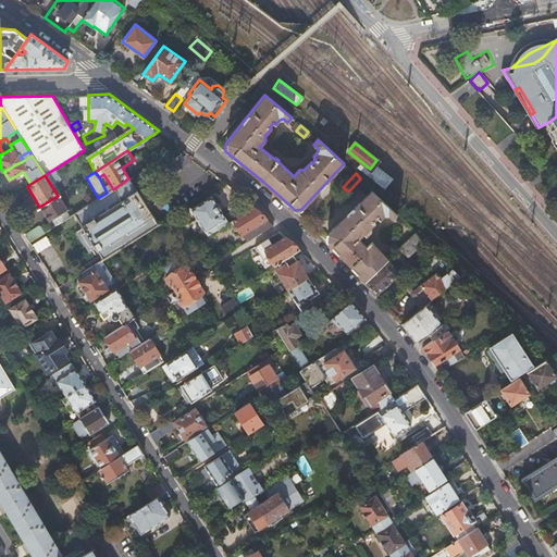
[(98,198),(74,214),(102,260),(123,247),(133,240),(158,224),(128,178),(113,189),(107,193),(98,198)]
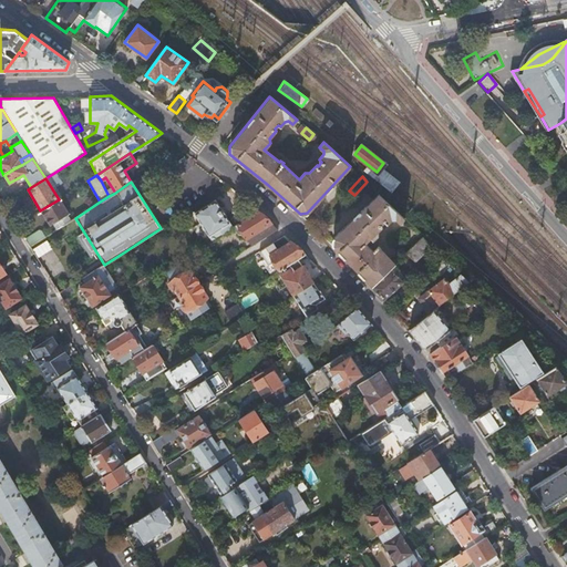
[(371,286),(395,263),(379,245),(373,250),(366,243),(370,237),(373,239),(378,235),(378,230),(382,226),(381,225),(384,220),(388,224),(392,218),(395,218),(400,223),(404,218),(378,193),(332,237),(332,245),(351,264),(371,286)]
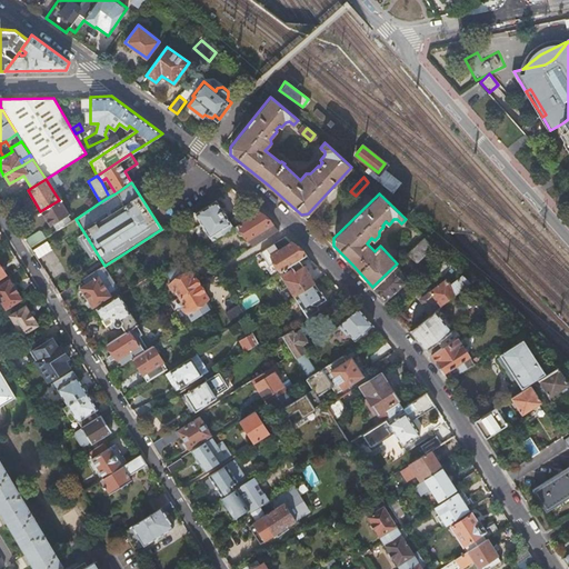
[(59,200),(40,211),(50,226),(68,213),(59,200)]
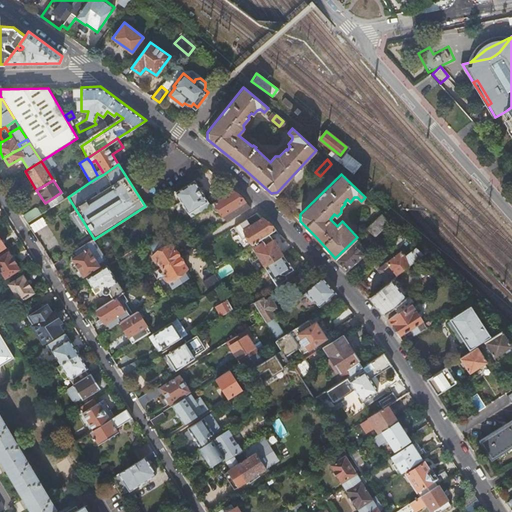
[(191,216),(207,206),(205,203),(207,201),(194,180),(175,192),(188,213),(189,213),(191,216)]
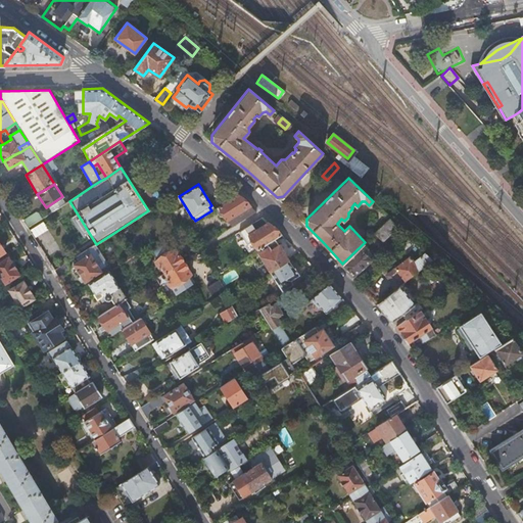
[(256,210),(238,194),(219,206),(231,227),(256,210)]
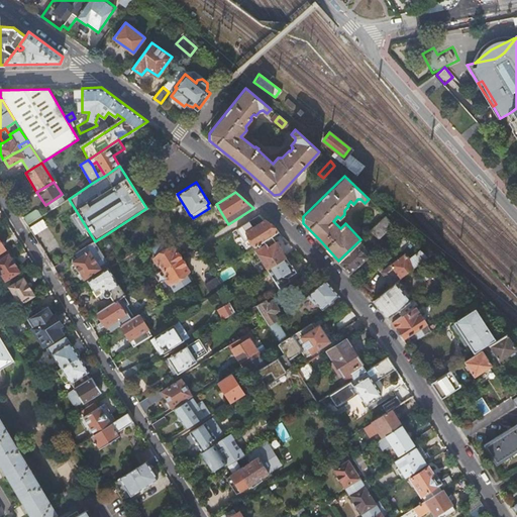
[(48,211),(66,200),(62,194),(45,205),(48,211)]
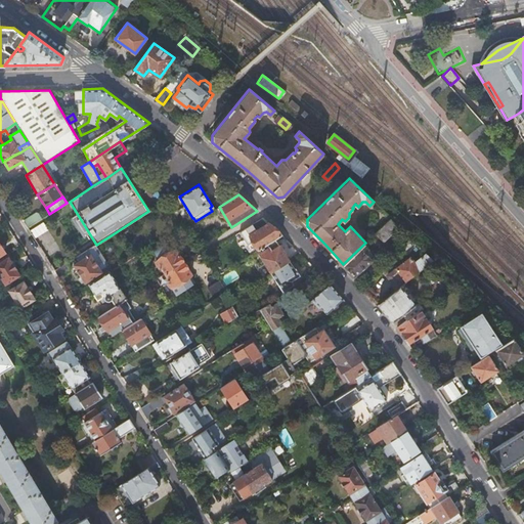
[(28,228),(42,219),(38,213),(36,212),(23,221),(28,228)]
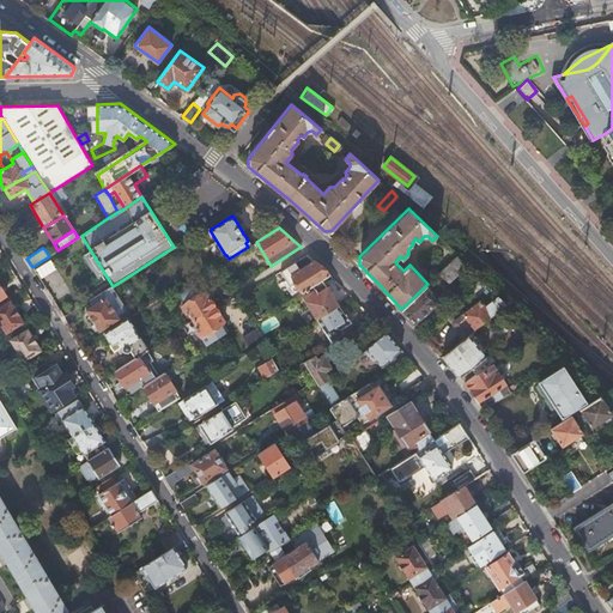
[(307,254),(292,263),(298,271),(292,275),(302,291),(322,279),(307,254)]
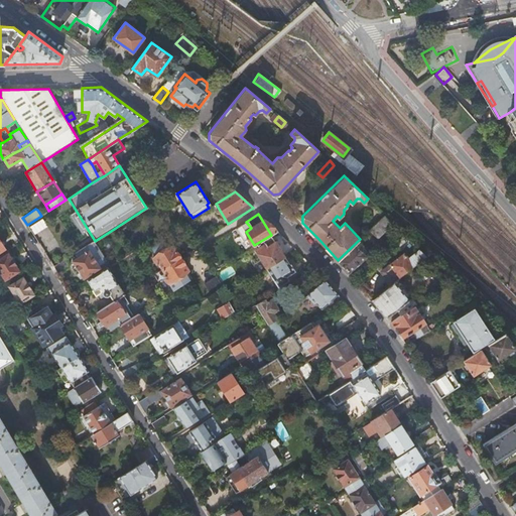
[(391,222),(384,215),(360,239),(338,260),(349,272),(367,255),(360,248),(363,246),(360,242),(364,238),(369,243),(391,222)]
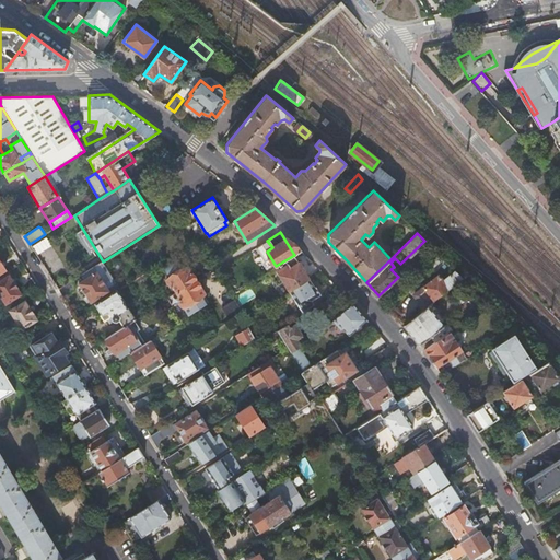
[(193,246),(198,255),(213,245),(208,237),(193,246)]
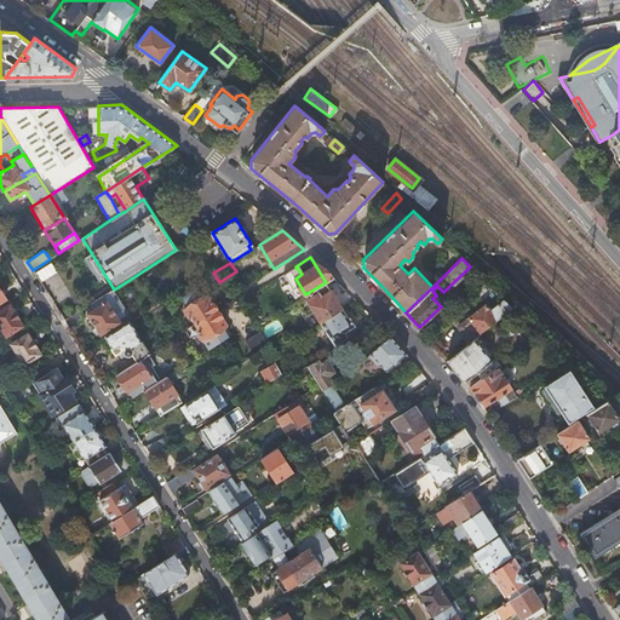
[(151,273),(148,268),(137,275),(141,281),(147,277),(145,276),(151,273)]
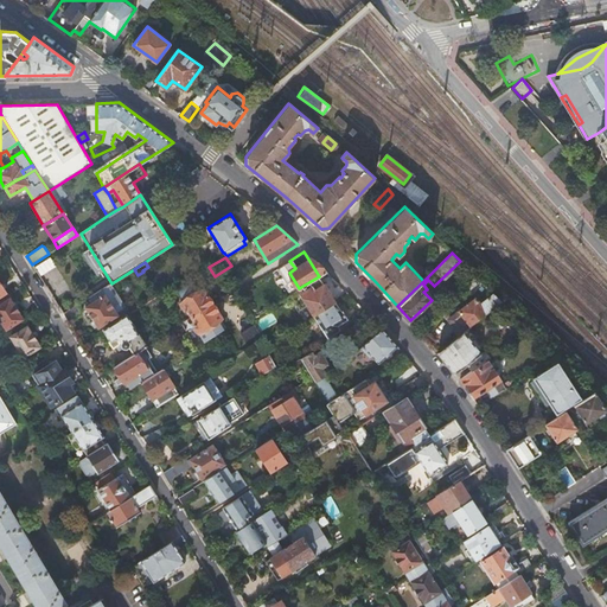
[(481,281),(475,275),(464,289),(470,294),(481,281)]
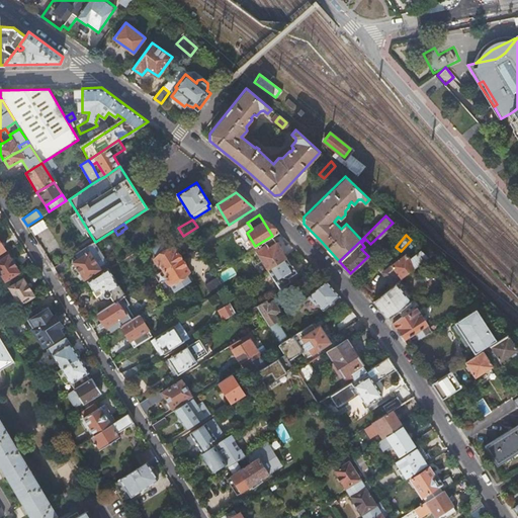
[(272,236),(255,246),(248,251),(256,263),(262,259),(268,268),(286,257),(280,249),(281,249),(276,242),(272,236)]
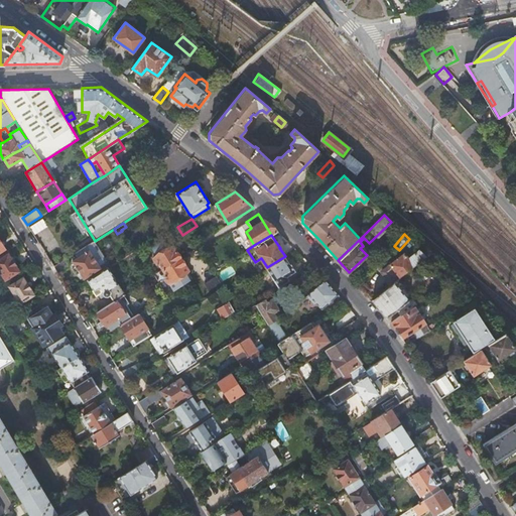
[(163,269),(180,258),(172,245),(167,249),(160,238),(149,245),(156,255),(153,257),(157,263),(158,262),(163,269)]
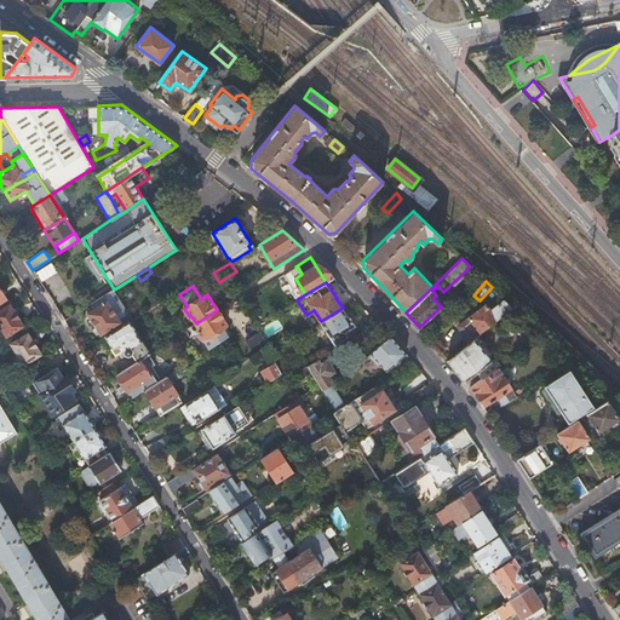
[(128,314),(114,290),(105,296),(120,319),(128,314)]
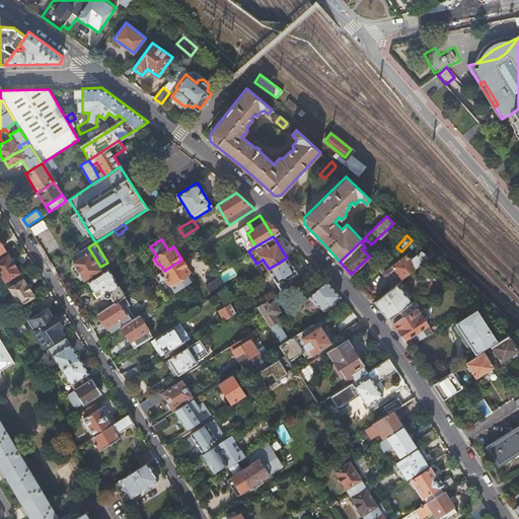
[(88,247),(76,254),(79,257),(72,262),(84,281),(101,270),(100,267),(88,247)]
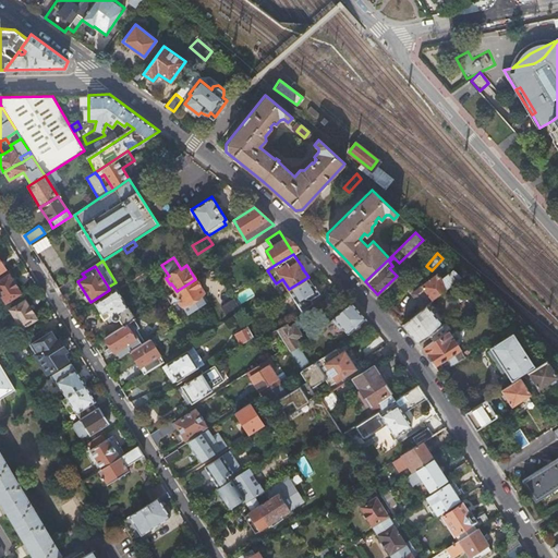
[(432,300),(462,277),(453,269),(441,279),(436,274),(421,286),(423,288),(432,300)]
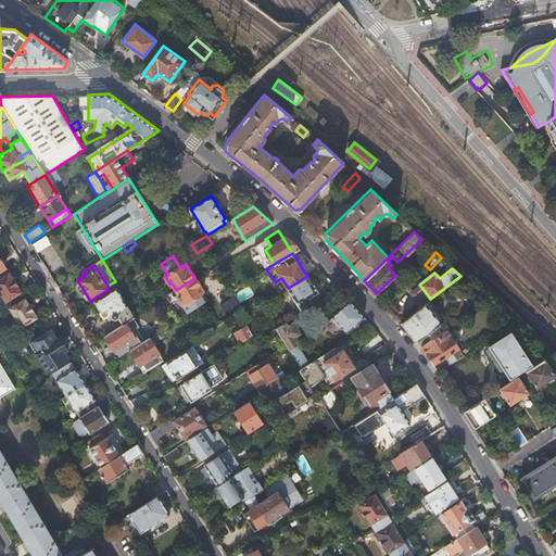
[(9,274),(0,279),(0,292),(5,302),(20,292),(9,274)]
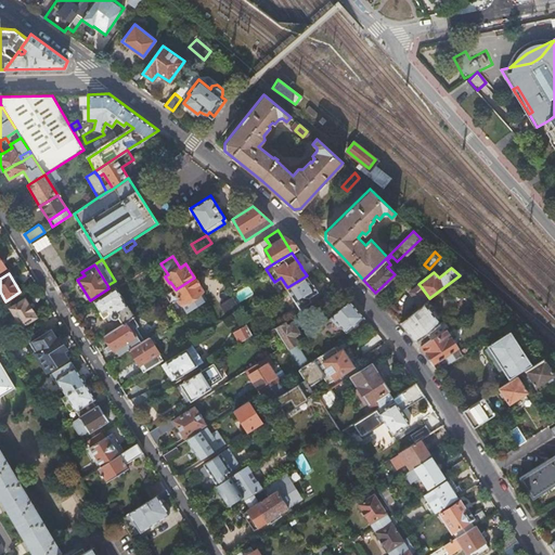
[(307,275),(287,287),(299,307),(310,299),(308,296),(317,291),(312,283),(312,284),(307,275)]
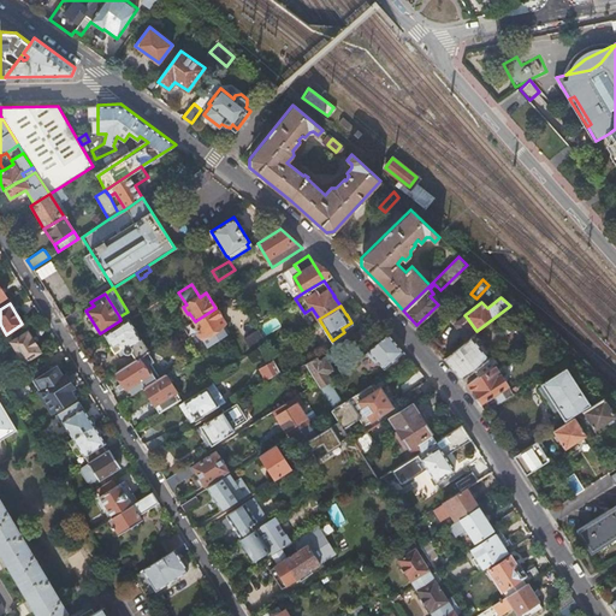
[(226,323),(215,308),(195,321),(200,330),(197,331),(202,338),(226,323)]
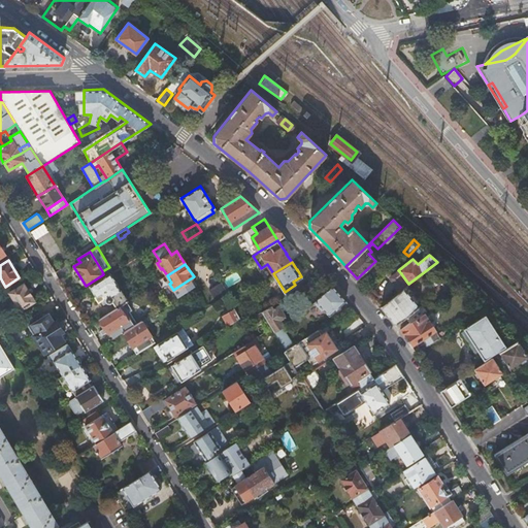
[(68,265),(55,273),(60,281),(71,273),(71,269),(68,265)]
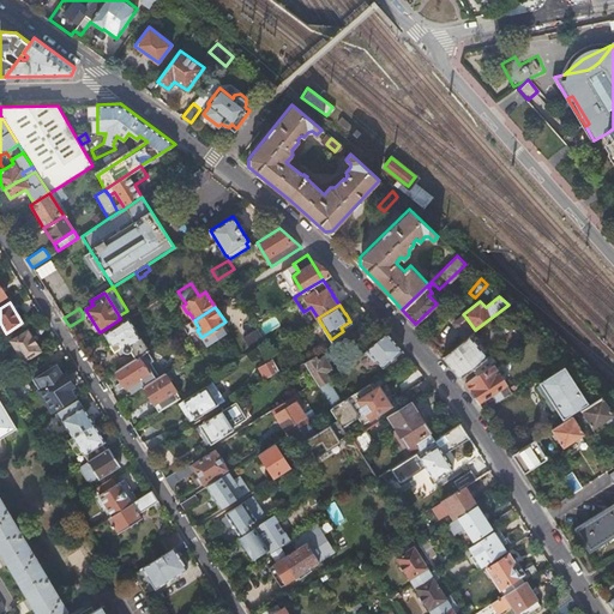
[(470,333),(475,330),(465,317),(461,320),(470,333)]
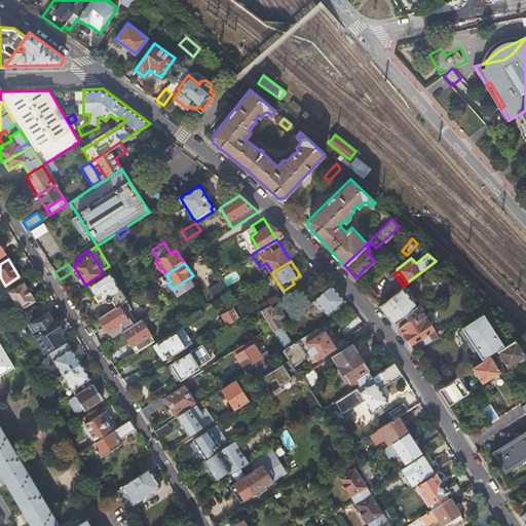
[(110,272),(89,286),(96,296),(95,296),(100,303),(106,300),(107,300),(110,301),(112,300),(116,306),(120,303),(127,299),(121,289),(120,290),(116,284),(117,283),(110,272)]
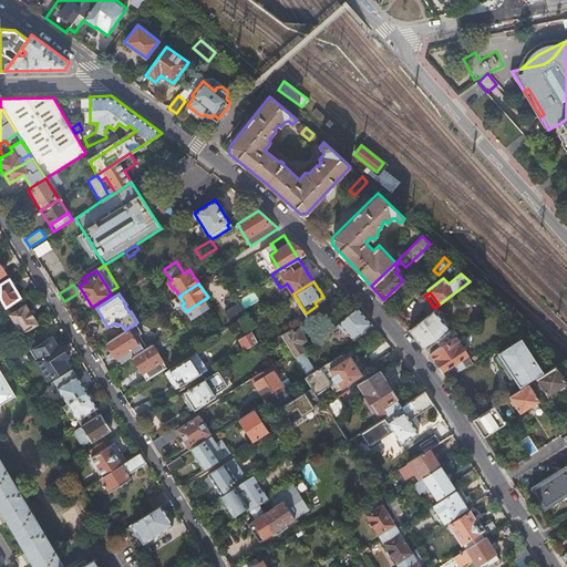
[(346,302),(341,296),(325,306),(329,312),(346,302)]
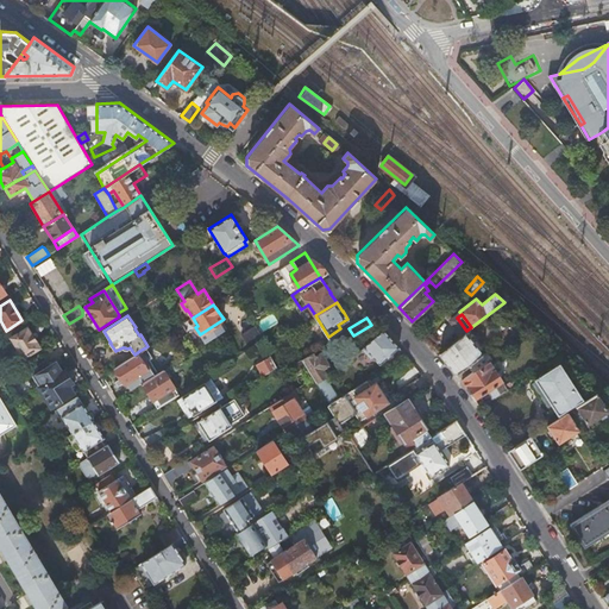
[(262,340),(253,325),(238,336),(246,351),(262,340)]
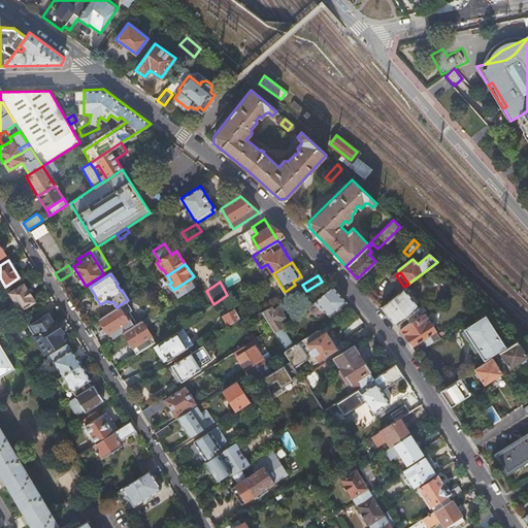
[(35,301),(25,284),(10,293),(21,309),(35,301)]
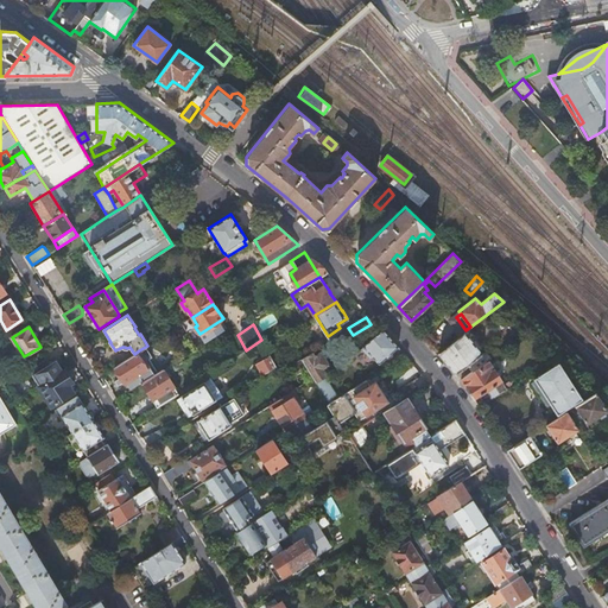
[(398,346),(382,328),(363,346),(379,362),(398,346)]
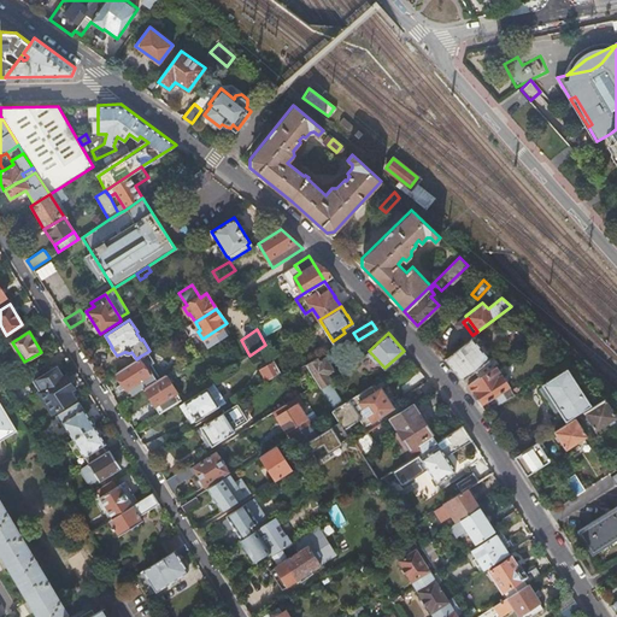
[(468,386),(495,366),(499,365),(492,356),(488,358),(471,336),(445,357),(468,386)]
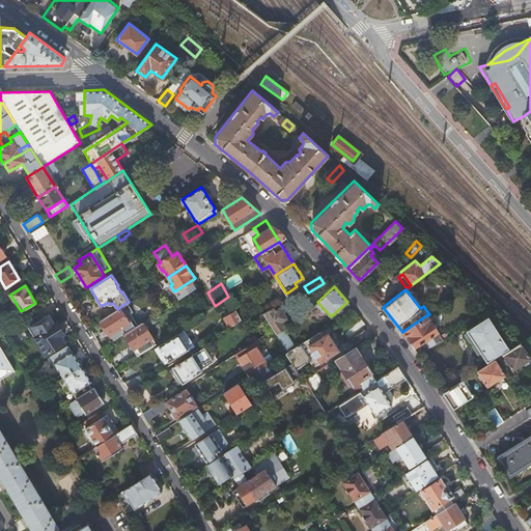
[(117,309),(100,320),(104,326),(98,329),(102,334),(104,332),(106,335),(108,334),(113,341),(123,334),(135,328),(121,306),(117,309)]
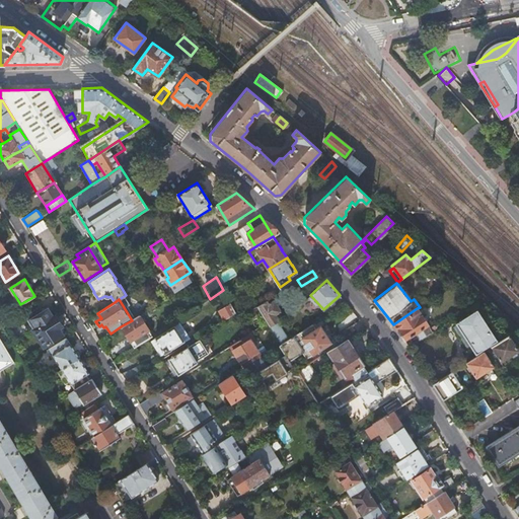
[(269,302),(267,299),(256,305),(270,326),(277,321),(280,320),(276,314),(281,311),(274,299),(269,302)]
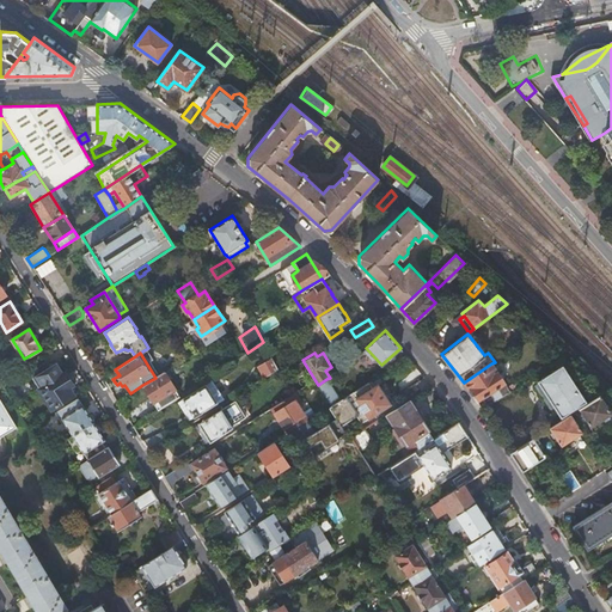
[(277,368),(271,357),(257,366),(264,377),(277,368)]
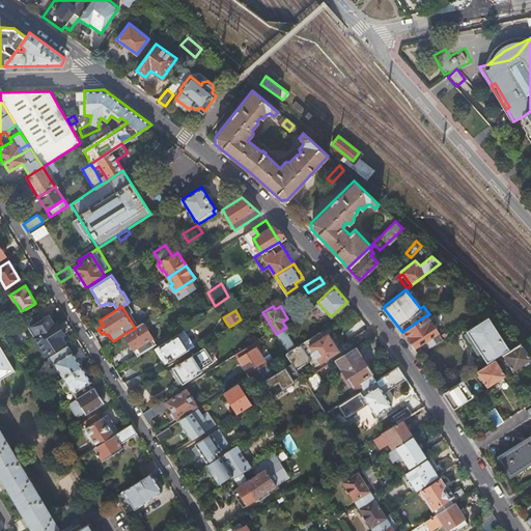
[(63,343),(61,339),(59,336),(61,334),(63,333),(57,323),(55,324),(49,314),(29,328),(46,355),(63,343)]
